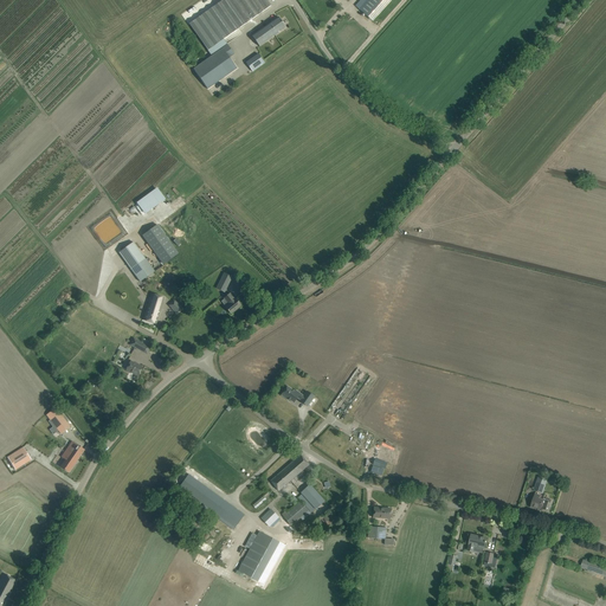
[(193,69),(207,89),(237,69),(230,58),(234,55),(224,39),(233,32),(245,24),(266,10),(271,6),(266,0),(223,0),(189,24),(208,50),(207,51),(211,56),(193,69)]
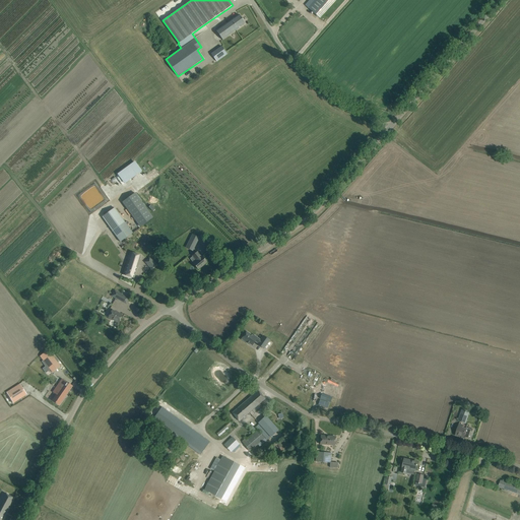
[(319,18),(335,0),(315,0),(308,8),(319,18)]
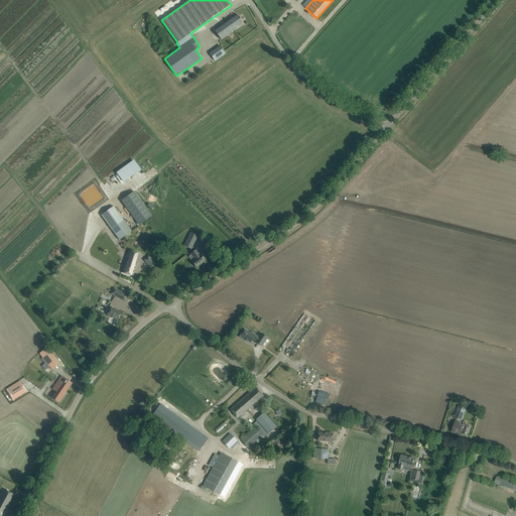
[(243,23),(237,14),(215,31),(221,39),(243,23)]
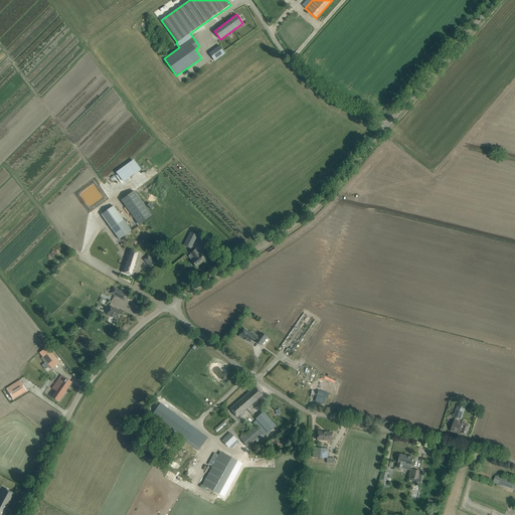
[(209,52),(214,61),(225,53),(219,45),(209,52)]
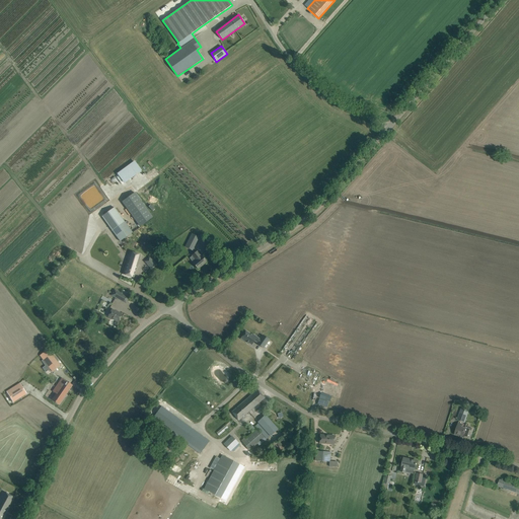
[(122,202),(140,226),(152,218),(135,193),(122,202)]
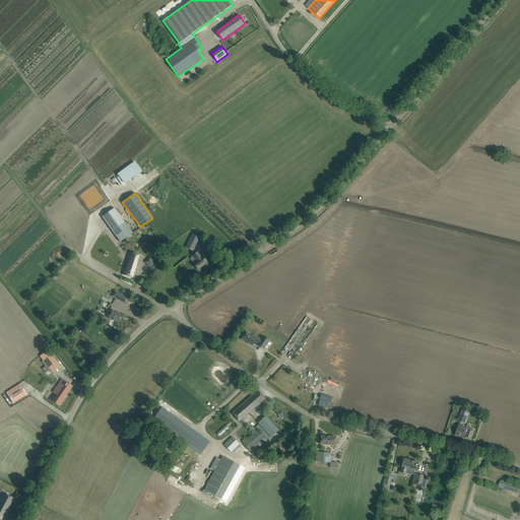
[(102,216),(113,232),(120,242),(133,233),(125,221),(115,207),(102,216)]
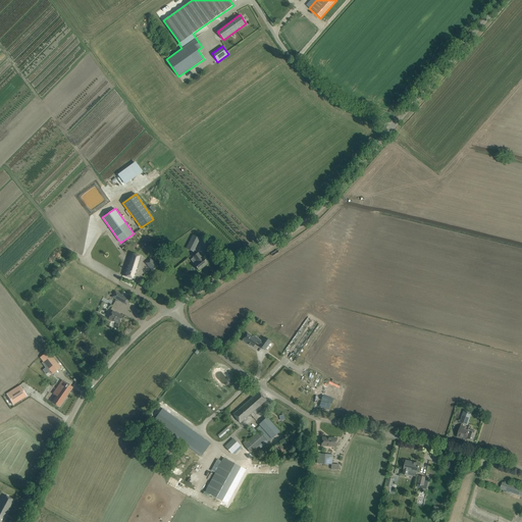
[(193,236),(187,248),(193,252),(199,239),(193,236)]
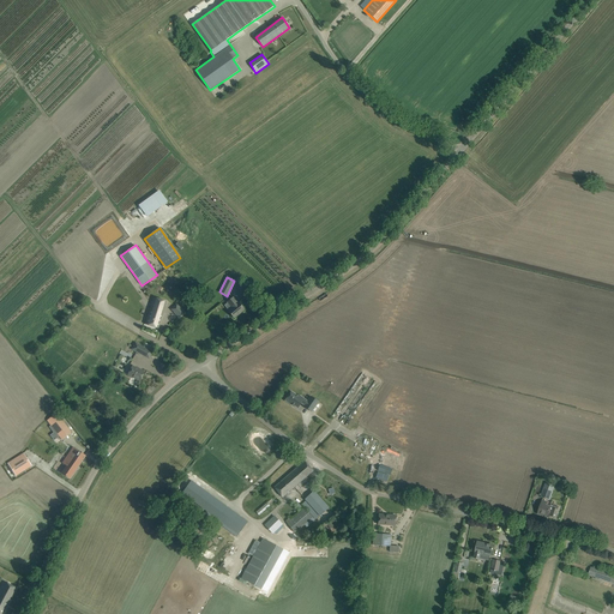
[(154,298),(145,324),(158,329),(167,302),(154,298)]
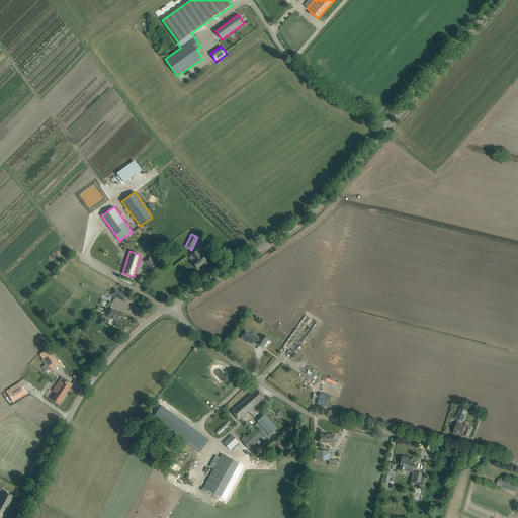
[(192,262),(197,269),(206,261),(200,255),(200,256),(196,251),(191,255),(195,260),(192,262)]
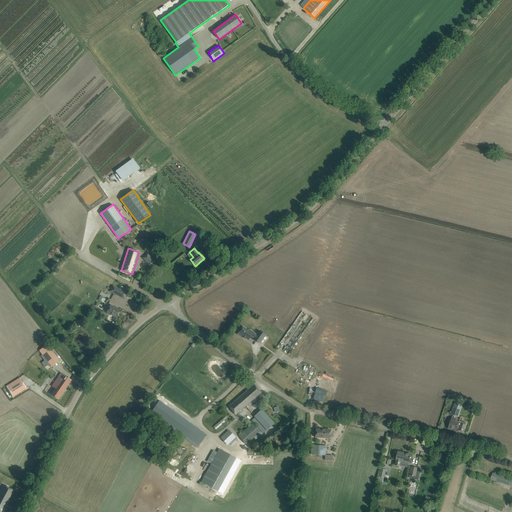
[(147,254),(143,258),(150,265),(154,261),(147,254)]
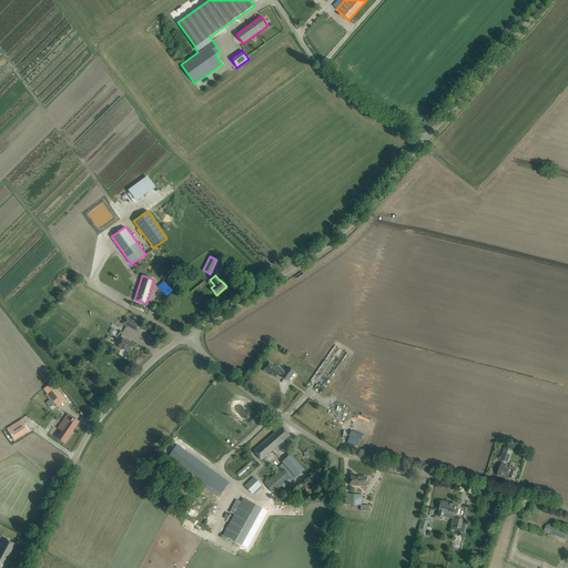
[(124,317),(121,323),(138,332),(141,326),(124,317)]
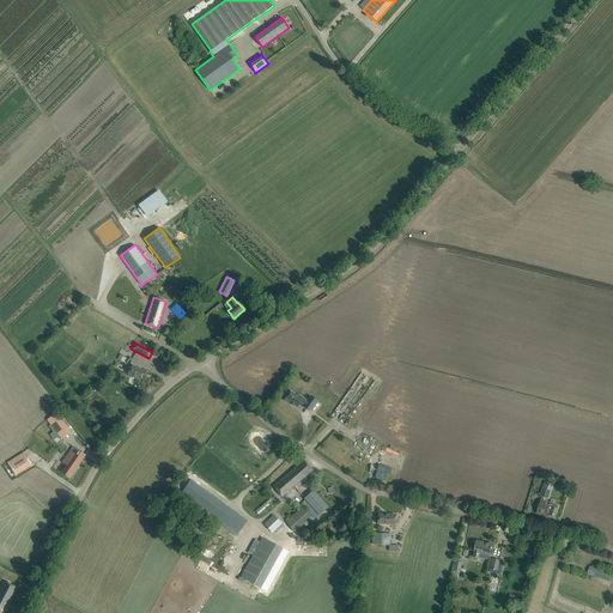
[(144,372),(132,366),(128,375),(139,381),(144,372)]
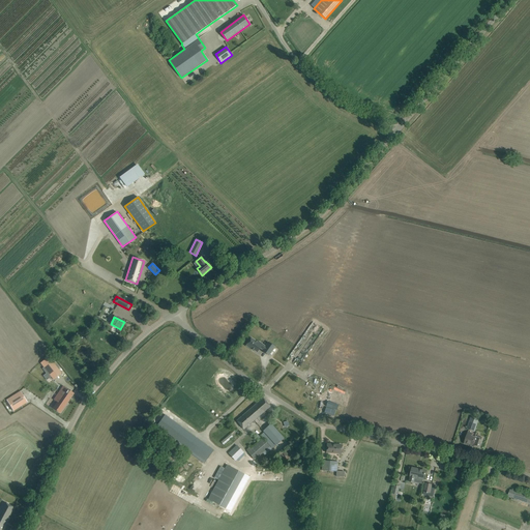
[(313,322),(287,360),(297,367),(324,329),(313,322)]
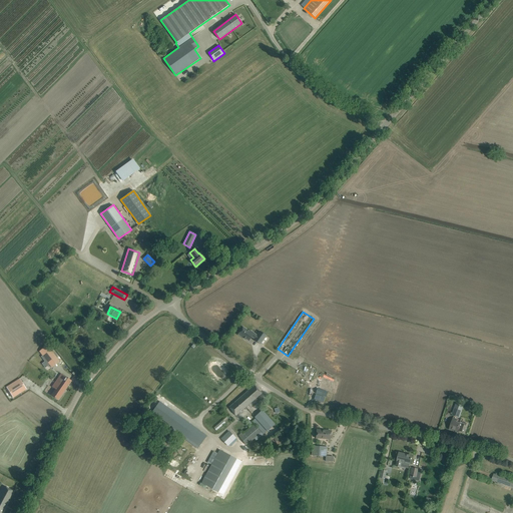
[(252,334),(242,328),(237,335),(242,338),(248,341),(251,337),(254,339),(253,340),(261,345),(266,336),(260,332),(257,336),(253,333),(252,334)]
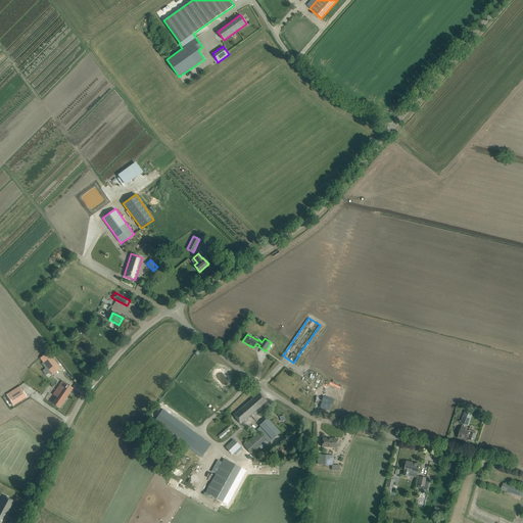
[(48,351),(40,359),(52,375),(60,368),(48,351)]
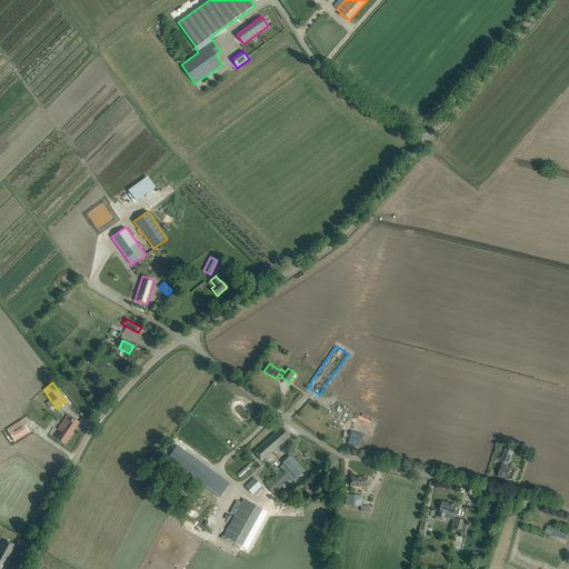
[(68,416),(63,421),(75,429),(79,422),(68,416)]
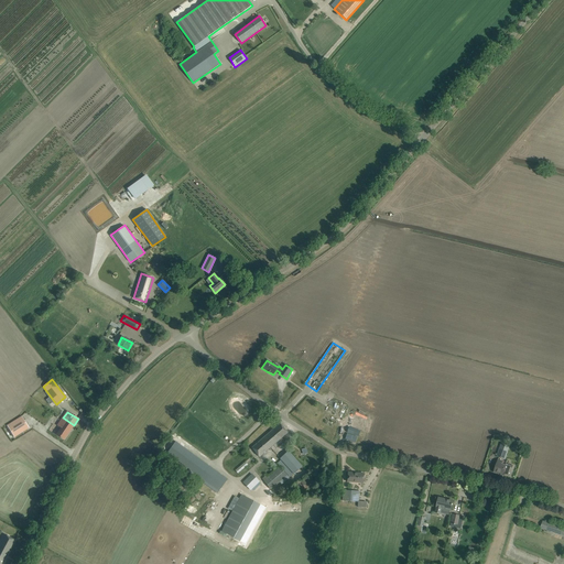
[(351,426),(355,427),(364,431),(367,420),(355,415),(351,426)]
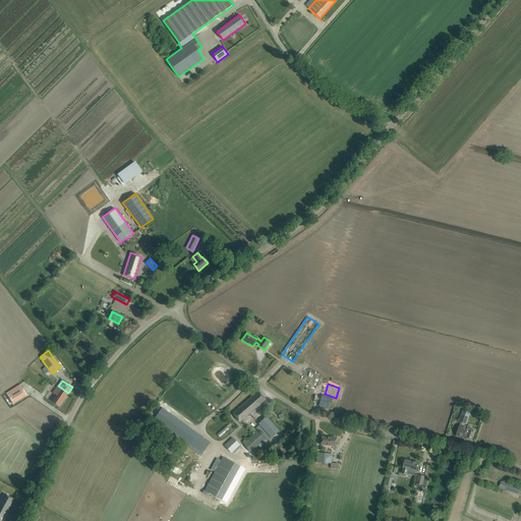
[(20,385),(6,393),(13,404),(26,395),(20,385)]
